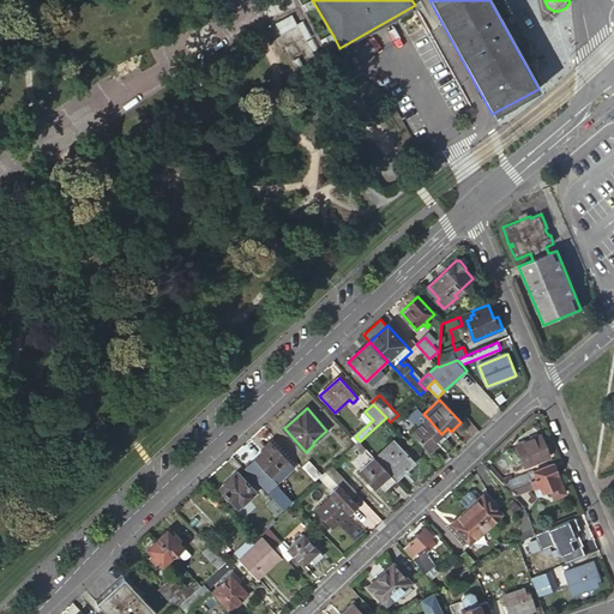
[(361,415),(369,423),(373,420),(365,411),(361,415)]
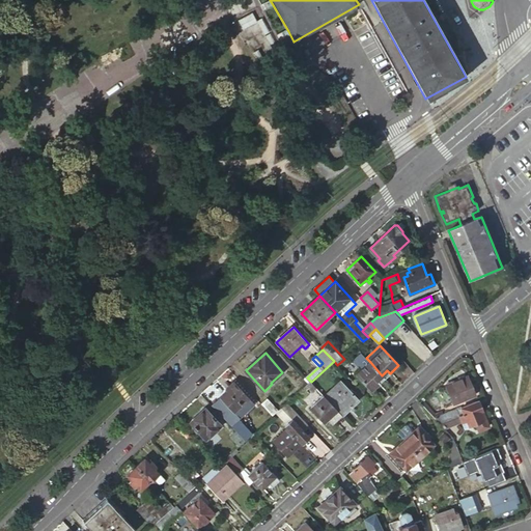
[(371,390),(380,383),(378,380),(382,375),(370,362),(357,374),(371,390)]
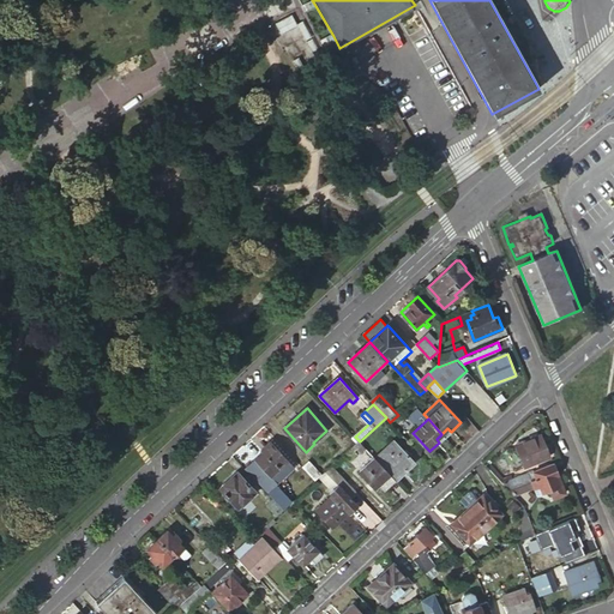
[(549,458),(540,435),(515,446),(524,469),(549,458)]
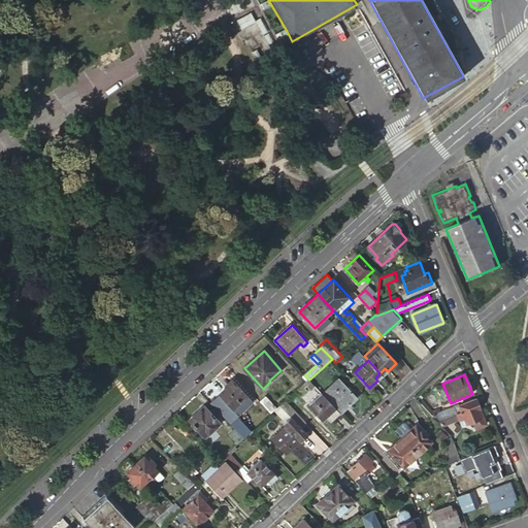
[(323,394),(340,413),(357,398),(339,378),(323,394)]
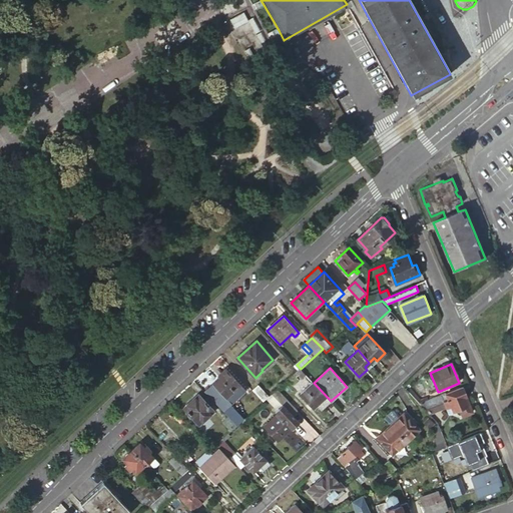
[(241,385),(226,369),(218,376),(220,378),(213,384),(226,399),(241,385)]
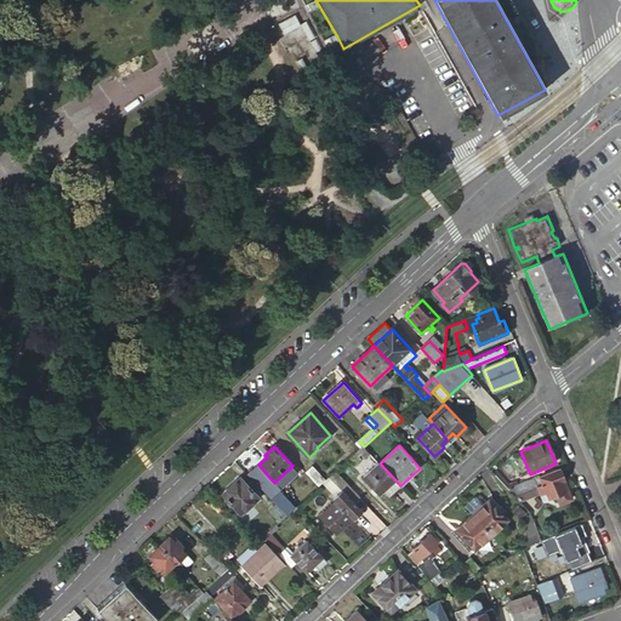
[(364,446),(360,449),(348,460),(355,467),(370,454),(364,446)]
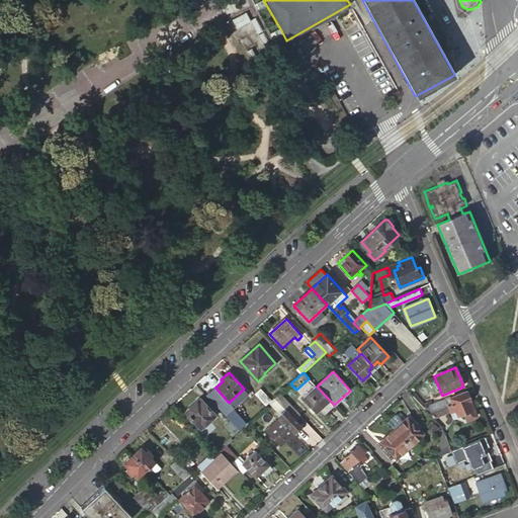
[(324,414),(334,405),(317,386),(316,385),(304,398),(317,413),(320,410),(324,414)]
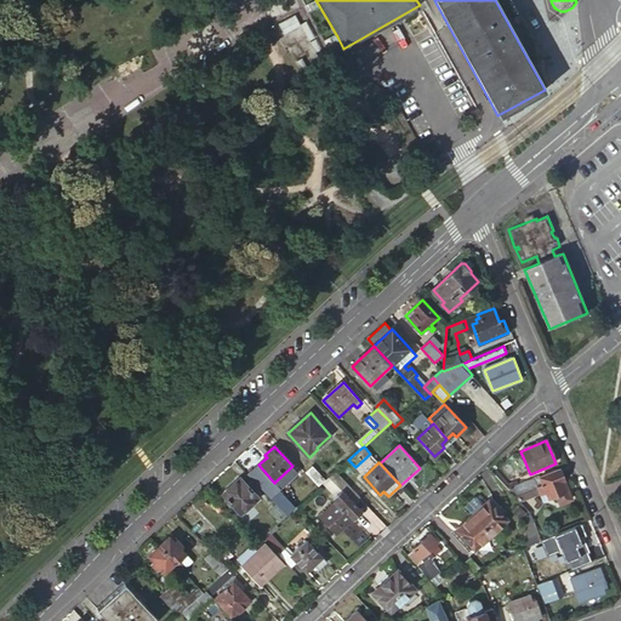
[(312,466),(306,472),(319,488),(323,484),(326,482),(312,466)]
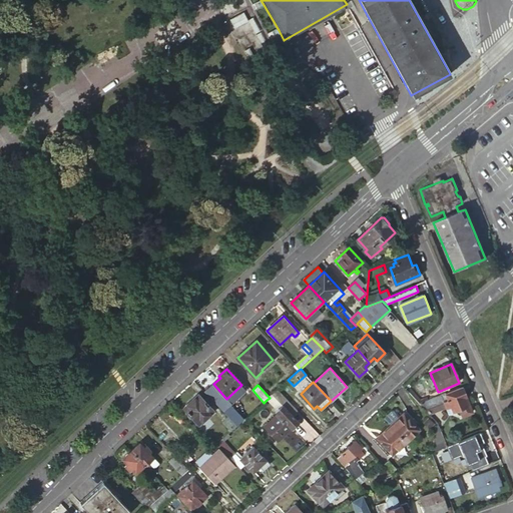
[(446,394),(445,393),(419,403),(426,410),(444,404),(446,409),(451,407),(453,412),(469,406),(462,388),(446,394)]
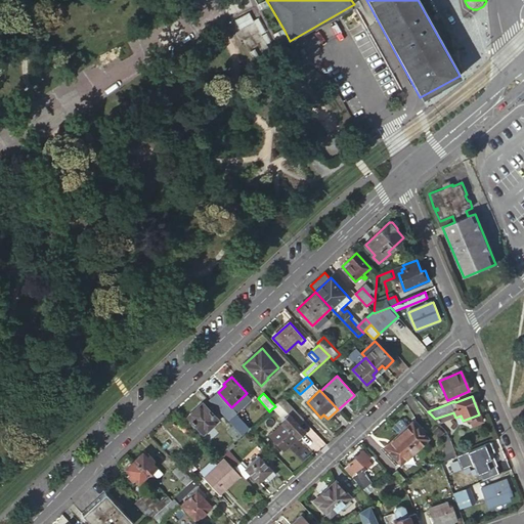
[(293,407),(284,398),(275,405),(285,416),(293,407)]
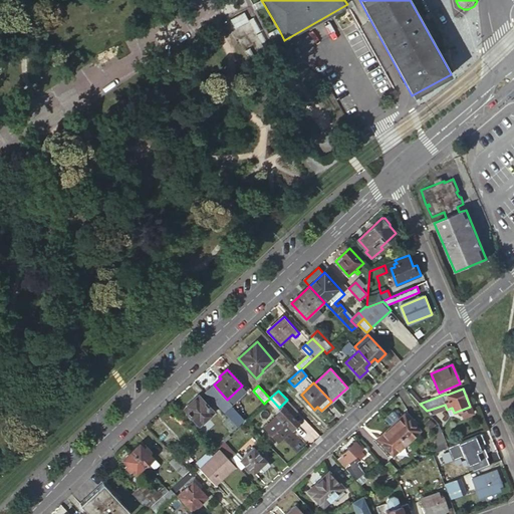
[(215,412),(199,395),(184,409),(200,426),(215,412)]
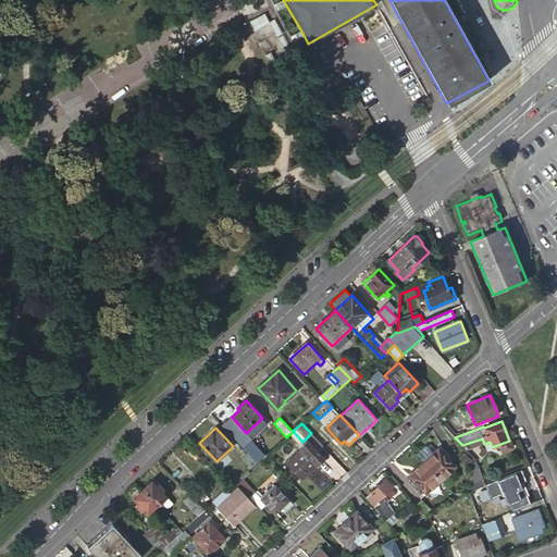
[(319,454),(325,448),(311,433),(302,442),(293,431),(293,432),(289,434),(301,446),(307,441),(319,454)]
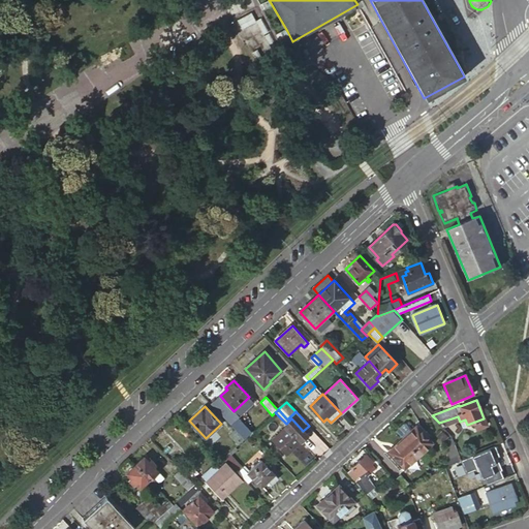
[(286,424),(285,425),(287,427),(273,440),(286,456),(293,448),(308,435),(303,431),(291,418),(286,424)]
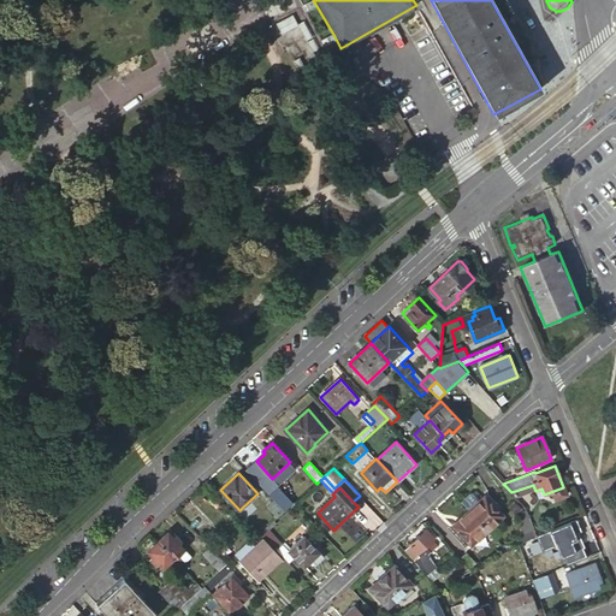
[(471,493),(461,502),(469,511),(480,501),(473,493),(471,493)]
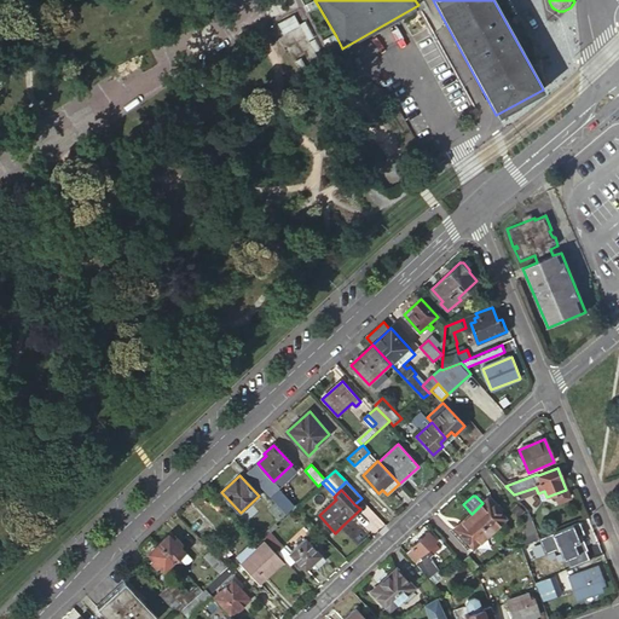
[(482,503),(472,514),(490,533),(507,519),(487,498),(482,503)]
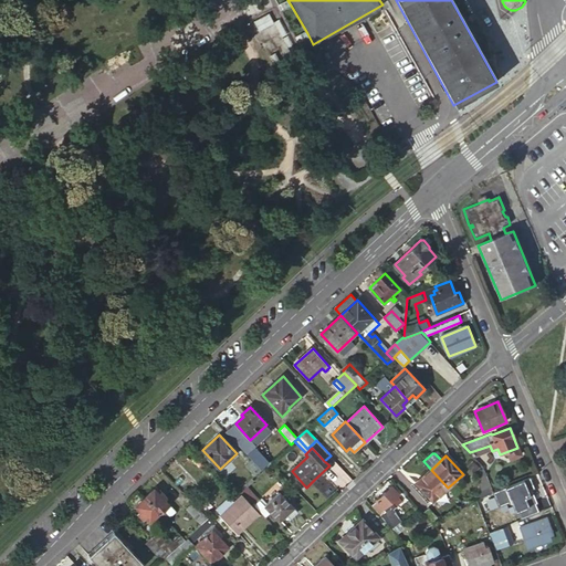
[(262,471),(252,460),(245,467),(255,477),(262,471)]
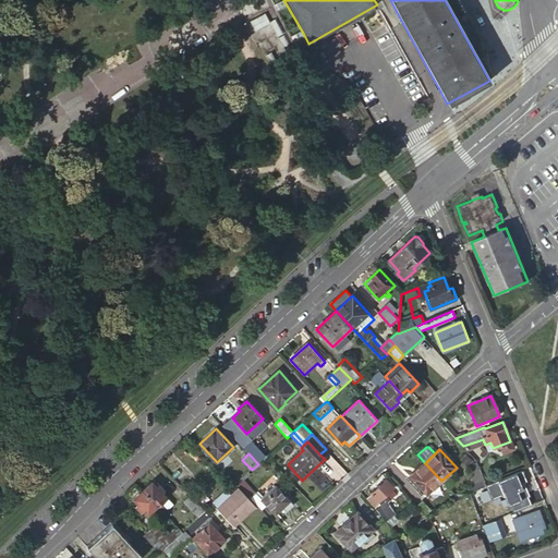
[(476,460),(471,493),(486,486),(476,460)]
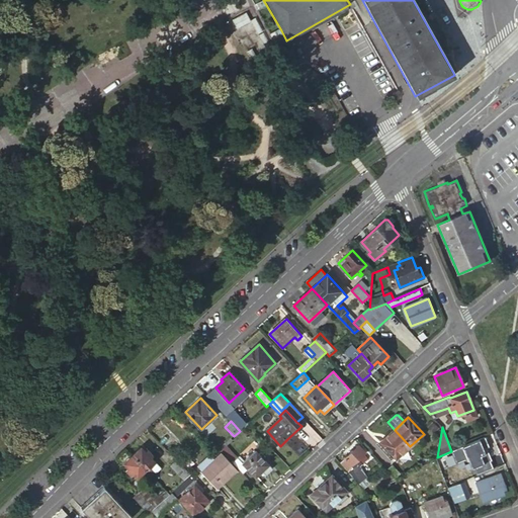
[(410,446),(395,430),(380,442),(397,459),(410,446)]
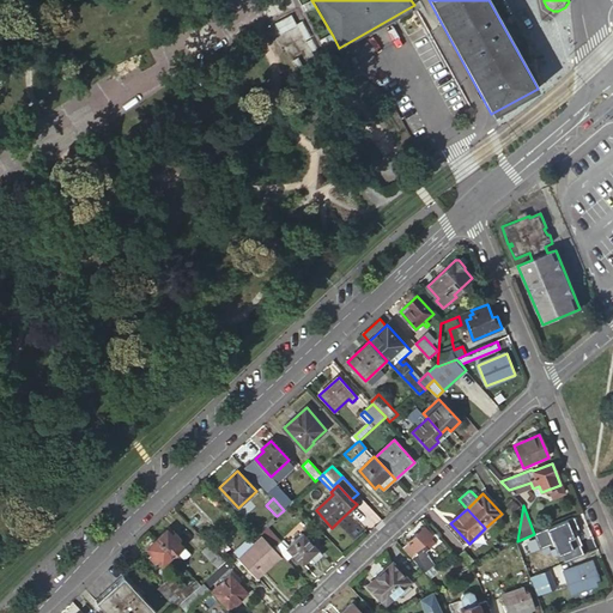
[(577,519),(546,527),(553,556),(586,547),(577,519)]
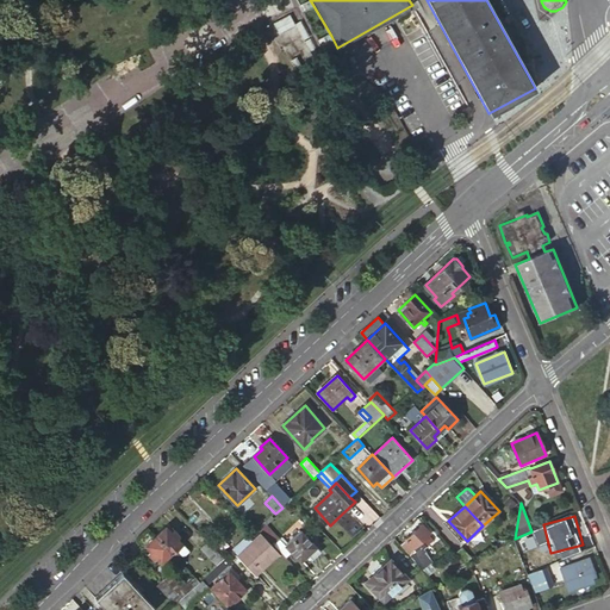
[(280,540),(265,523),(259,529),(274,546),(280,540)]
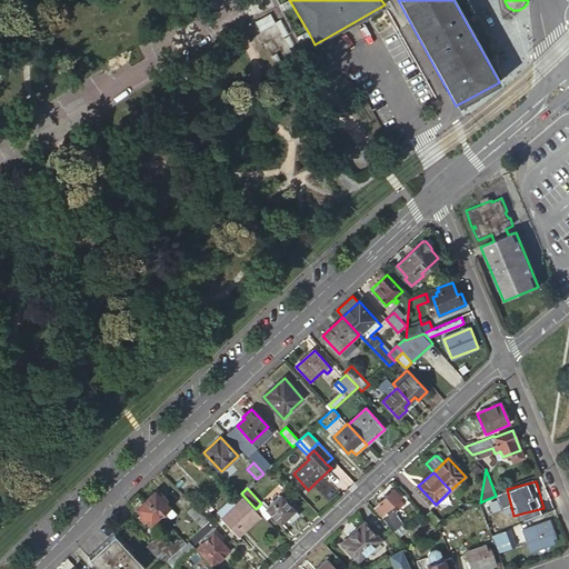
[(395,490),(375,509),(383,519),(387,517),(390,512),(391,513),(398,508),(395,505),(401,498),(395,490)]
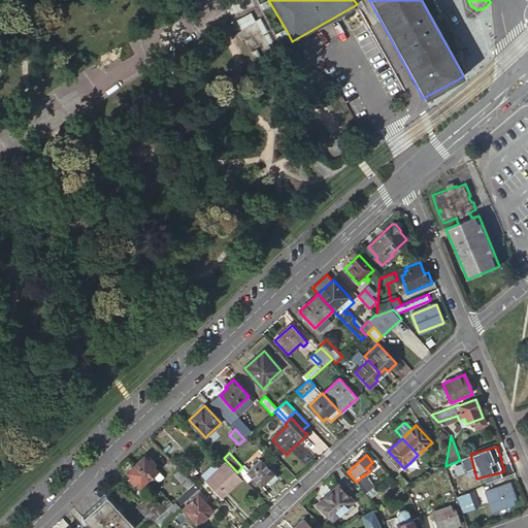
[(418,455),(404,468),(411,475),(425,463),(418,455)]
